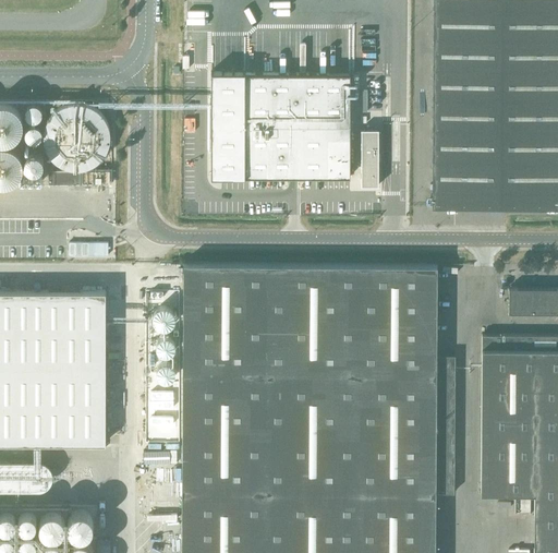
[(557,212),(557,0),(433,0),(432,212),(557,212)]
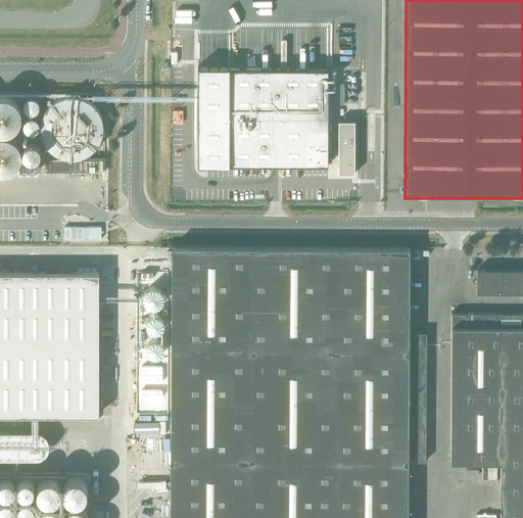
[(197,71),(197,170),(270,170),(270,169),(279,169),(279,170),(328,170),(328,73),(327,73),(327,74),(307,74),(307,73),(230,73),(230,71),(228,71),(228,72),(220,72),(220,71),(218,71),(218,72),(209,72),(209,71),(207,71),(207,72),(199,72),(199,71),(197,71)]
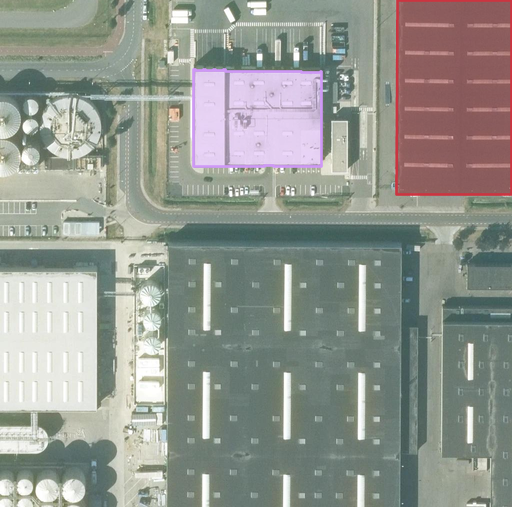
[(15,129),(16,128),(17,127),(18,125),(19,124),(20,122),(20,121),(20,119),(21,117),(21,116),(21,115),(21,114),(20,112),(20,110),(19,109),(19,108),(18,106),(17,105),(16,104),(15,103),(14,102),(13,101),(11,99),(8,99),(7,98),(4,98),(2,98),(0,97),(0,133),(1,134),(3,134),(6,134),(7,133),(9,133),(10,133),(11,132),(12,131),(13,130),(15,129)]
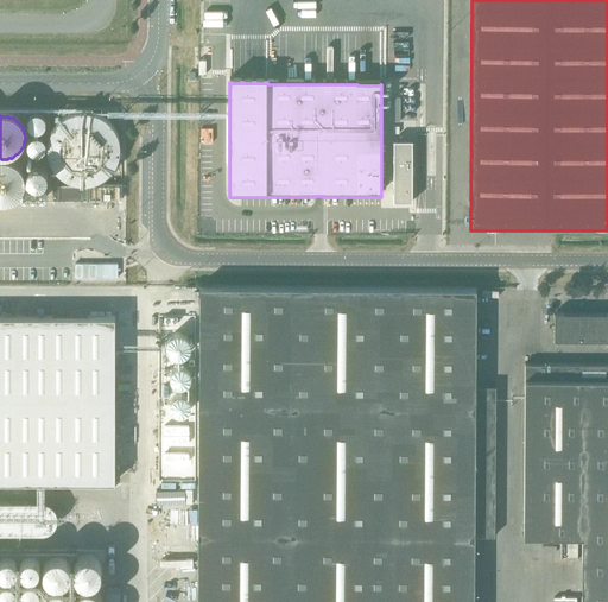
[(73,188),(76,189),(78,189),(81,189),(83,189),(87,189),(89,189),(92,189),(94,188),(95,188),(97,187),(100,185),(101,184),(103,183),(106,182),(108,181),(109,178),(112,176),(113,175),(114,172),(115,170),(116,168),(118,165),(119,163),(119,160),(120,157),(120,154),(120,153),(120,151),(120,149),(119,146),(119,143),(118,140),(116,138),(116,137),(115,134),(114,132),(112,131),(111,128),(108,126),(107,125),(106,124),(103,122),(101,121),(100,120),(97,119),(95,119),(93,118),(89,116),(86,116),(83,116),(80,116),(77,118),(75,118),(74,118),(70,119),(68,120),(67,120),(65,122),(63,124),(61,125),(58,127),(57,127),(56,130),(55,132),(54,133),(52,134),(51,137),(50,139),(49,143),(49,145),(48,147),(48,150),(48,152),(48,153),(48,156),(48,159),(49,162),(49,163),(50,165),(50,168),(51,170),(52,172),(54,173),(56,176),(57,178),(59,181),(62,182),(64,183),(67,185),(69,187),(70,187),(73,188)]
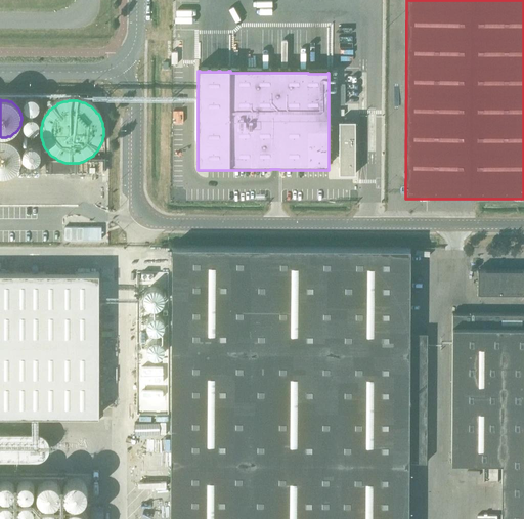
[(30,101),(29,101),(28,101),(27,102),(26,103),(25,104),(24,105),(24,106),(24,107),(24,109),(24,110),(24,111),(24,112),(25,113),(25,114),(26,115),(27,116),(28,116),(29,117),(30,117),(31,117),(33,117),(34,116),(35,116),(36,116),(37,115),(37,114),(38,114),(38,113),(39,112),(39,111),(39,110),(39,109),(39,106),(39,105),(38,104),(37,103),(36,102),(35,101),(34,101),(33,101),(31,101),(30,101)]
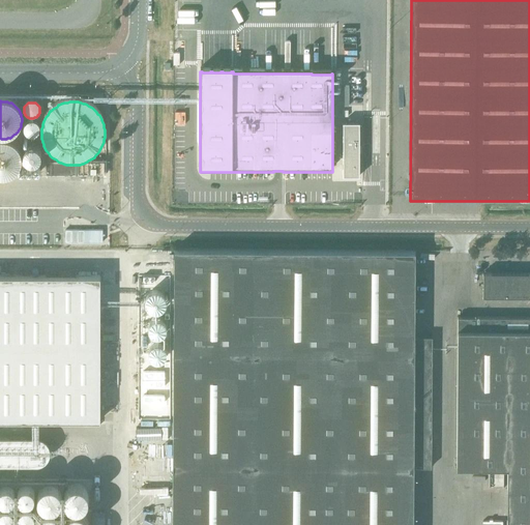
[(24,127),(24,128),(24,129),(24,130),(24,132),(24,133),(25,134),(25,135),(26,136),(28,137),(29,138),(30,138),(32,138),(33,138),(35,138),(35,137),(36,137),(37,136),(38,135),(38,134),(39,134),(39,133),(39,132),(39,130),(39,129),(39,128),(39,127),(38,126),(38,125),(37,124),(36,124),(36,123),(35,123),(34,122),(32,122),(31,122),(30,122),(28,123),(27,123),(26,124),(25,125),(25,126),(24,127)]
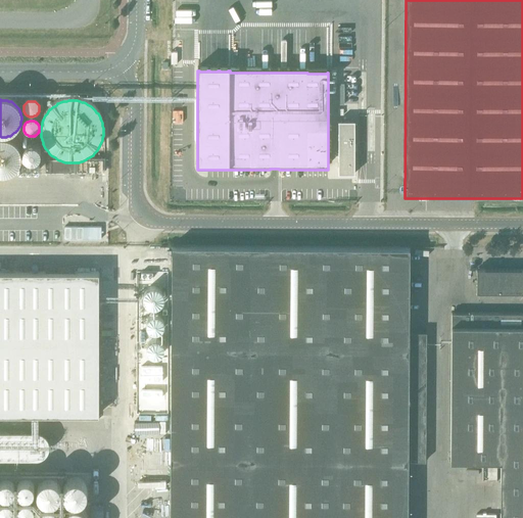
[(338,169),(338,170),(338,178),(349,178),(349,179),(350,179),(350,178),(354,178),(354,155),(355,155),(355,154),(354,154),(354,148),(355,148),(355,147),(354,147),(354,125),(338,125),(338,169)]
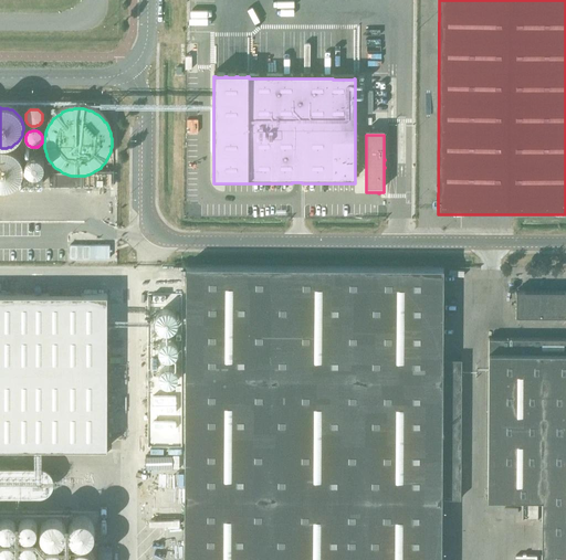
[(19,158),(18,156),(17,155),(14,154),(13,152),(12,152),(10,151),(9,151),(8,150),(6,150),(3,150),(2,150),(0,149),(0,190),(1,190),(3,190),(6,190),(7,190),(10,189),(11,188),(14,187),(16,186),(17,185),(18,183),(19,182),(20,181),(21,179),(21,178),(22,177),(22,175),(22,173),(23,172),(23,171),(23,169),(23,167),(22,166),(22,165),(21,162),(21,161),(20,160),(20,159),(19,158)]
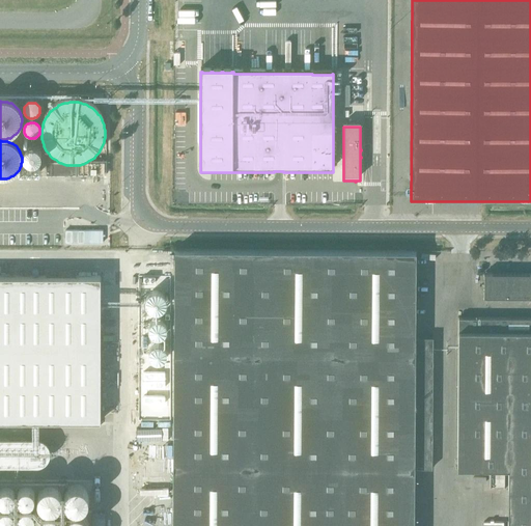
[(37,149),(37,148),(36,148),(35,147),(33,147),(32,147),(31,147),(30,147),(29,148),(27,148),(27,149),(25,150),(24,151),(24,153),(24,155),(23,156),(23,157),(24,158),(24,159),(24,160),(25,161),(25,162),(26,162),(26,163),(27,164),(29,164),(31,165),(32,165),(33,165),(34,165),(35,164),(36,164),(37,164),(38,162),(39,162),(39,161),(40,159),(40,158),(40,157),(42,157),(40,155),(40,154),(40,153),(39,151),(38,150),(37,149)]
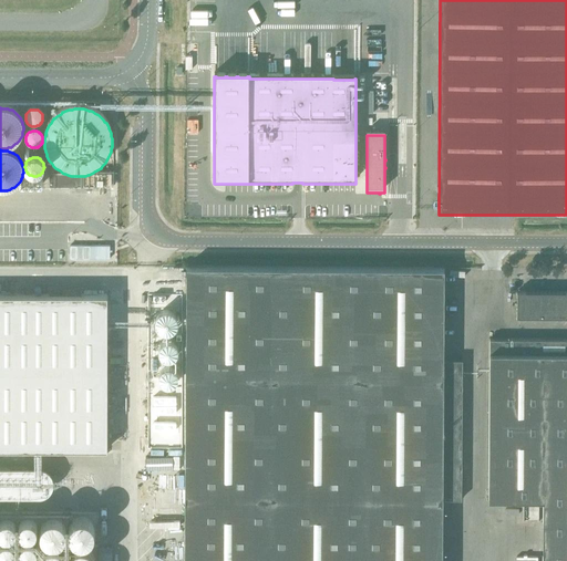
[(49,177),(49,191),(111,191),(111,178),(49,177)]
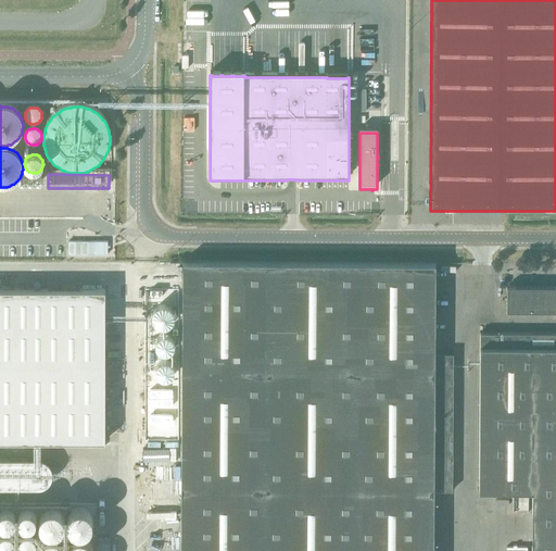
[(68,259),(108,259),(108,246),(68,246),(68,259)]
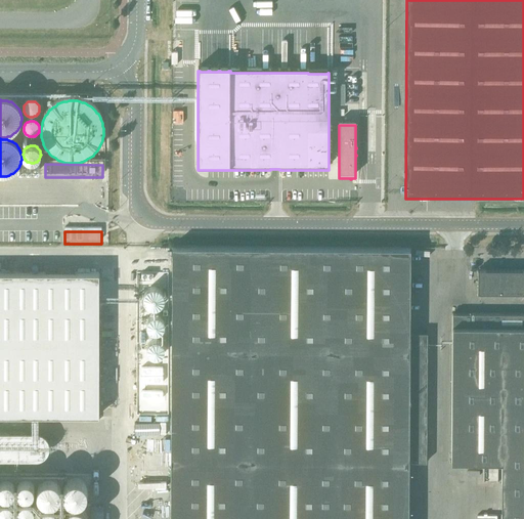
[(427,392),(427,337),(409,337),(410,252),(172,251),(170,518),(408,518),(408,466),(426,466),(427,404),(430,404),(430,392),(427,392)]
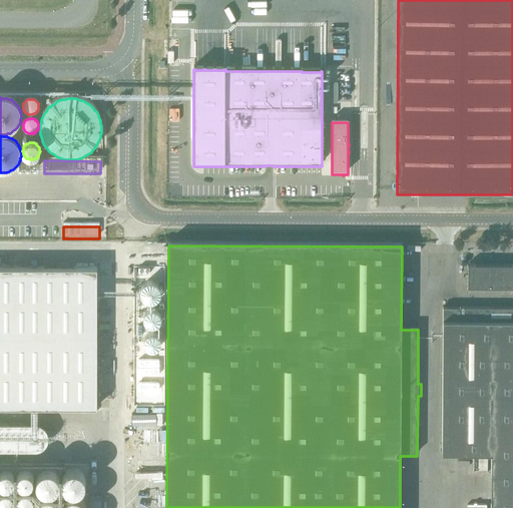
[(512,291),(512,269),(468,269),(467,291),(512,291)]
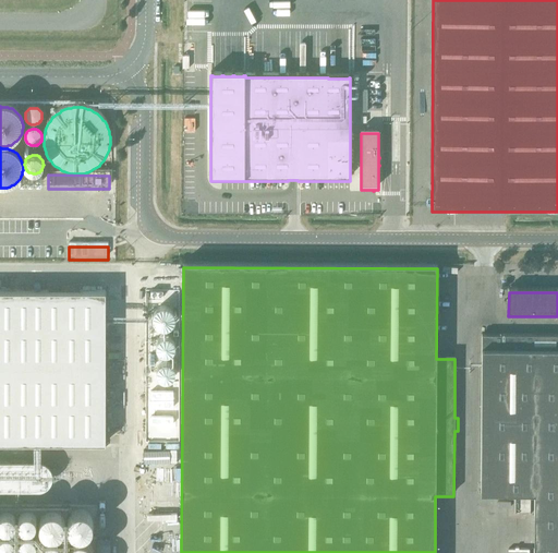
[(106,447),(106,295),(81,295),(80,297),(48,297),(48,295),(0,295),(0,446),(48,447),(48,446),(80,446),(80,447),(106,447)]
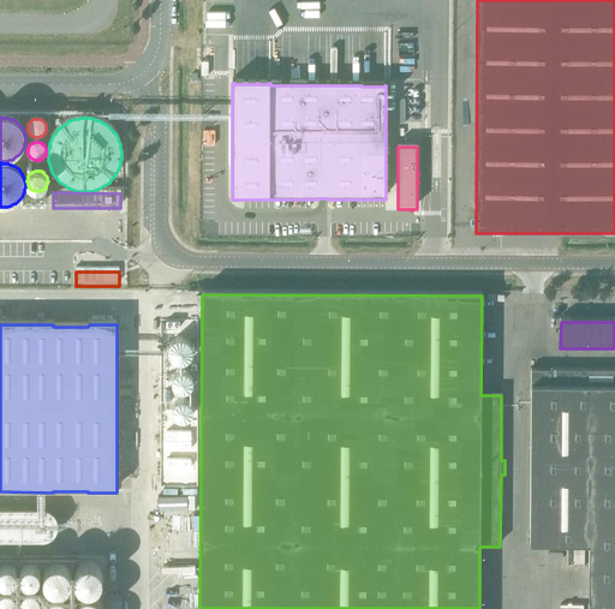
[(614,608),(614,372),(531,372),(530,548),(589,548),(587,608),(614,608)]
